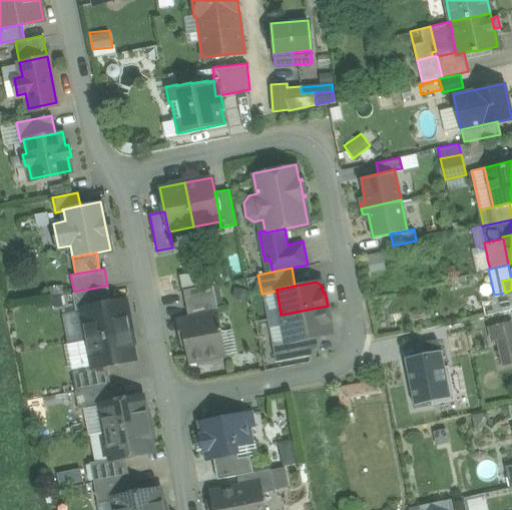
[(183,290),(188,317),(215,312),(215,313),(217,313),(212,284),(182,289),(183,290)]
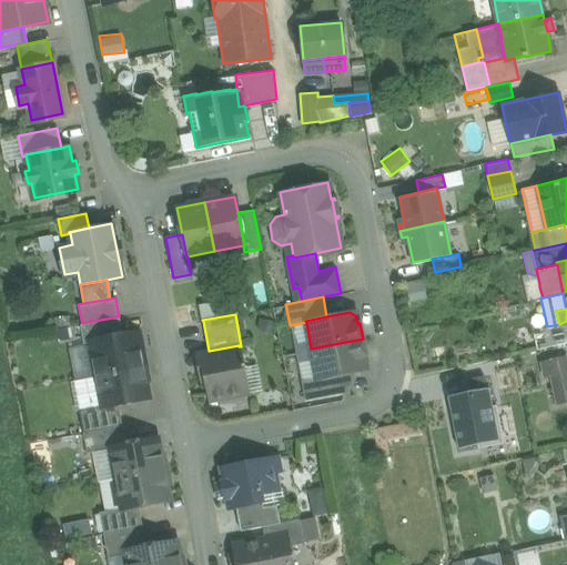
[(82,323),(80,323),(83,343),(90,341),(90,340),(122,334),(119,316),(82,323)]
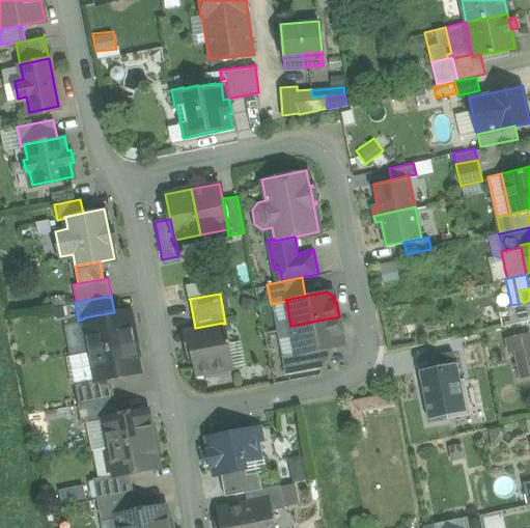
[(529,300),(523,303),(511,305),(515,322),(529,317),(529,300)]
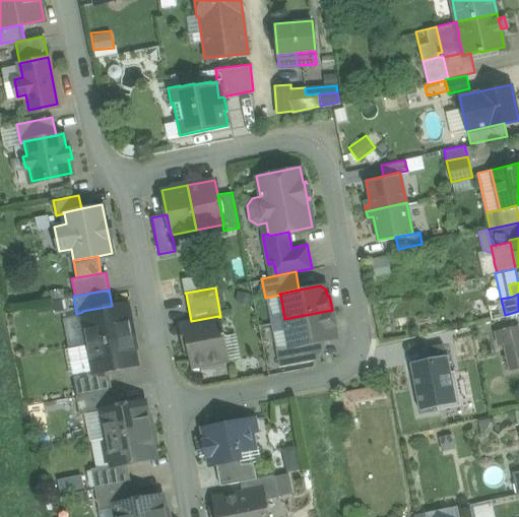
[(112,306),(82,311),(82,312),(88,342),(131,334),(129,321),(131,321),(128,303),(112,306)]
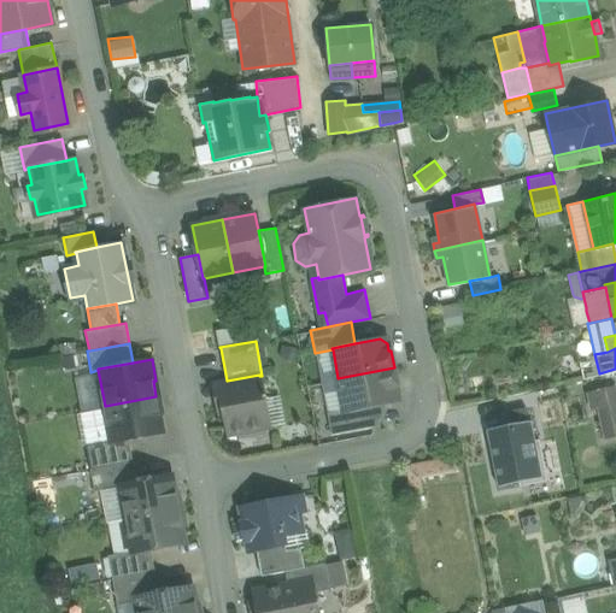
[(394,367),(338,378),(344,408),(344,410),(367,405),(387,401),(392,400),(397,393),(396,385),(398,384),(394,367)]
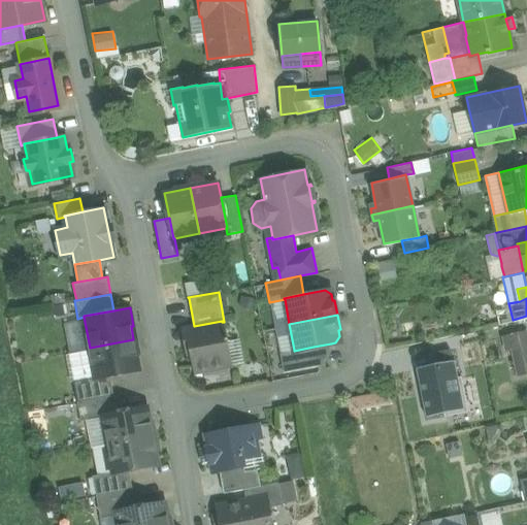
[(68,349),(86,347),(81,319),(64,321),(68,349)]
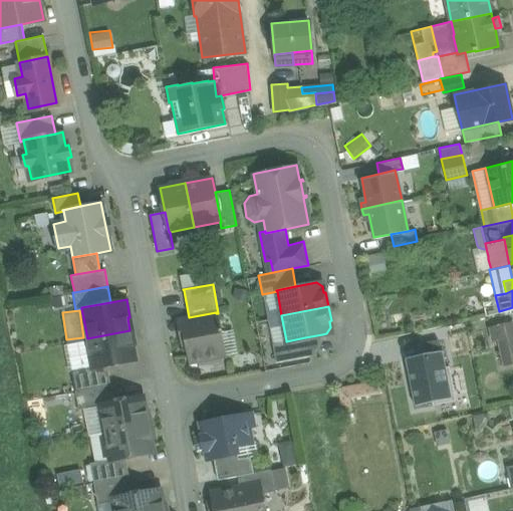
[(224,354),(216,313),(216,312),(189,317),(179,319),(183,342),(187,342),(190,360),(224,354)]
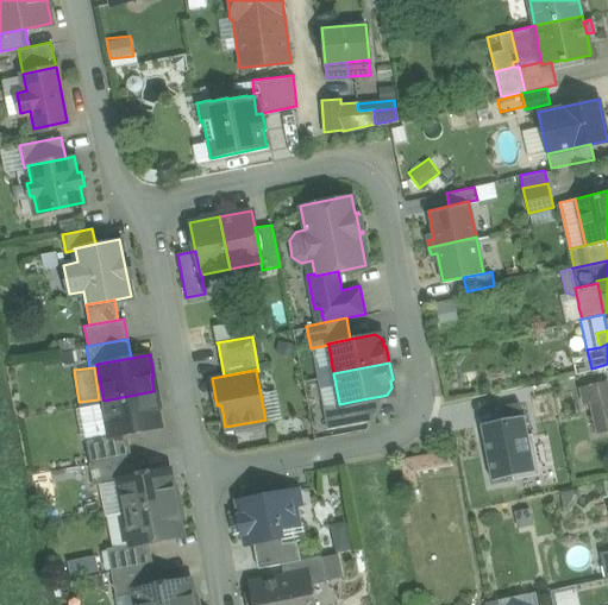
[(607,390),(607,385),(581,391),(584,409),(591,407),(597,432),(607,429),(607,390)]
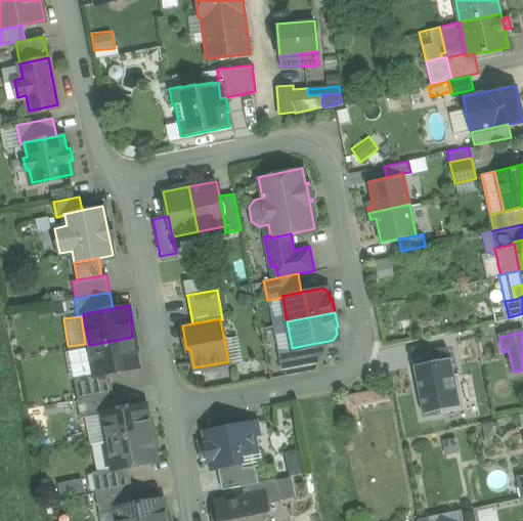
[(132,337),(89,345),(94,373),(94,375),(109,372),(137,366),(132,337)]
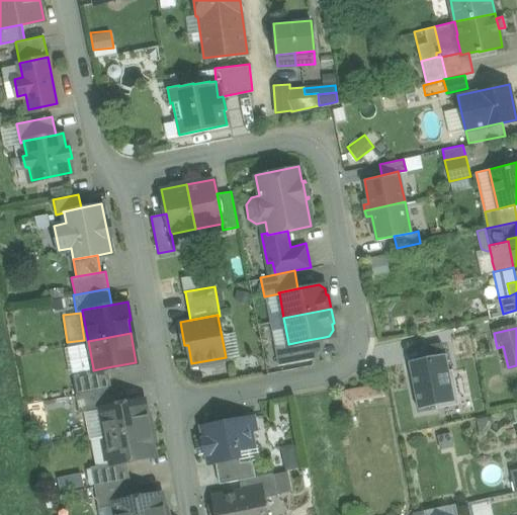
[(308,340),(312,358),(319,356),(326,341),(325,337),(308,340)]
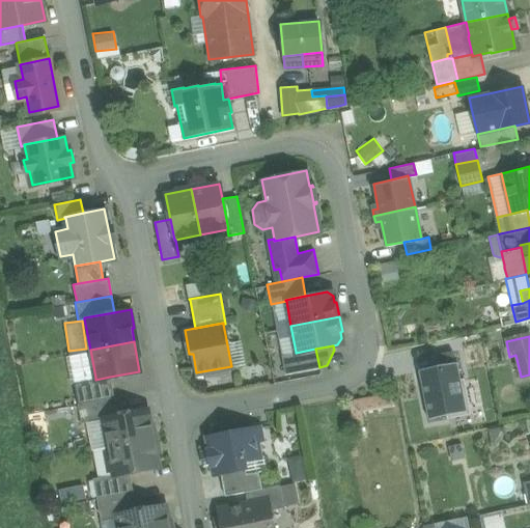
[(315,349),(296,353),(296,352),(281,354),(284,373),(319,367),(315,349)]
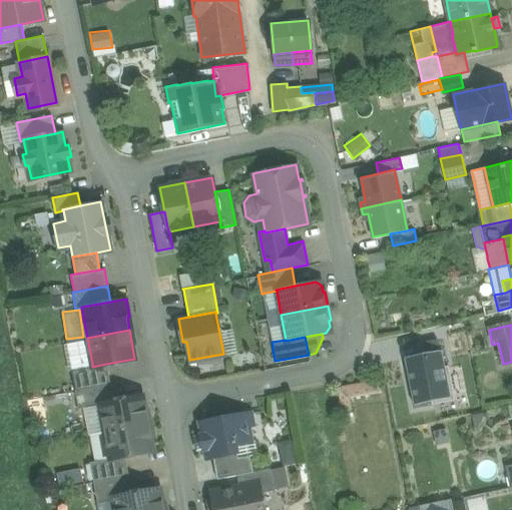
[(87,338),(66,342),(71,370),(92,365),(87,338)]
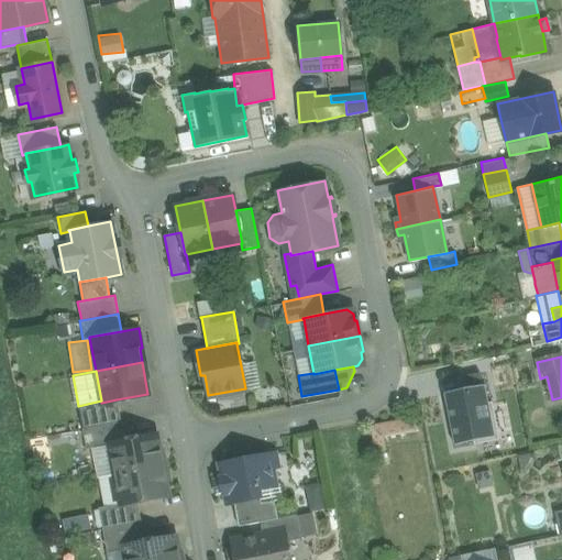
[(464,374),(467,387),(482,384),(480,371),(464,374)]
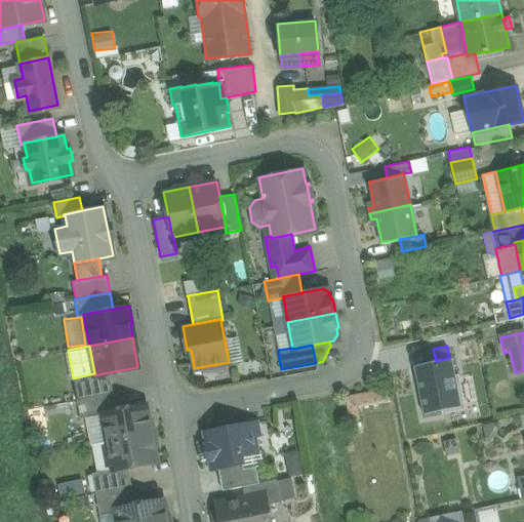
[(451,357),(449,358),(436,361),(413,365),(424,413),(461,406),(451,357)]
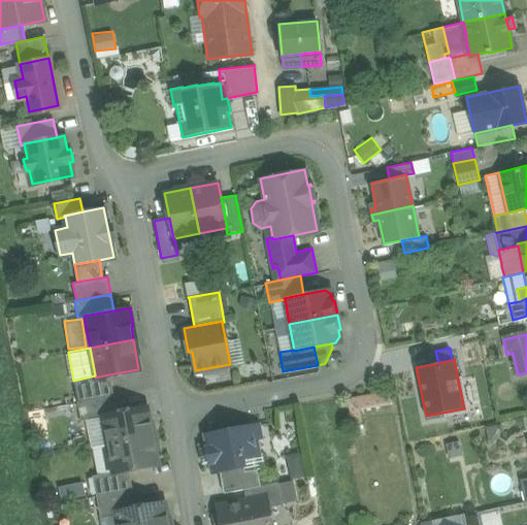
[(95,375),(73,381),(77,401),(113,394),(109,374),(95,378),(95,375)]
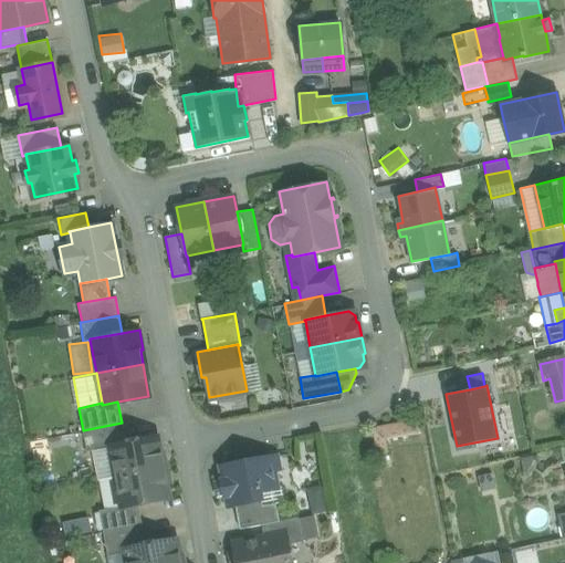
[(419,417),(372,427),(377,457),(389,454),(386,438),(422,430),(419,417)]
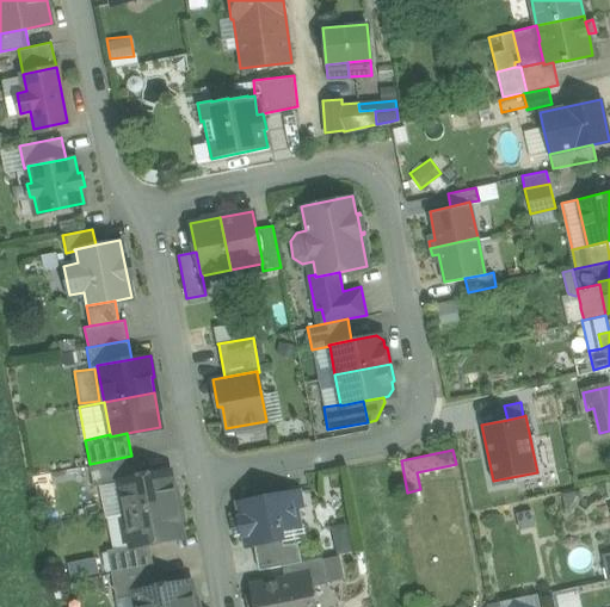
[(131,456),(90,464),(93,485),(119,481),(119,479),(135,476),(131,456)]
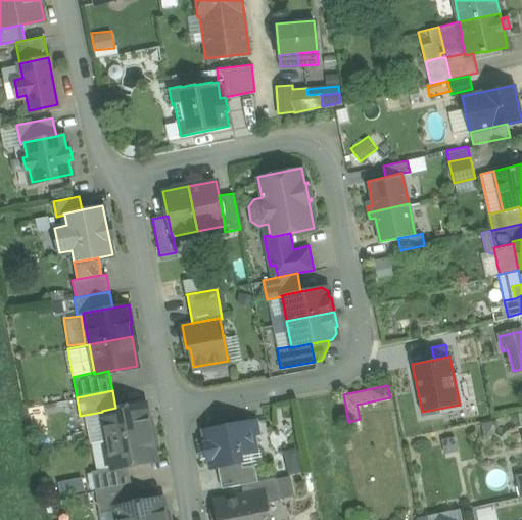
[(115,408),(102,411),(102,412),(107,439),(151,430),(149,419),(149,417),(147,417),(145,403),(115,408)]
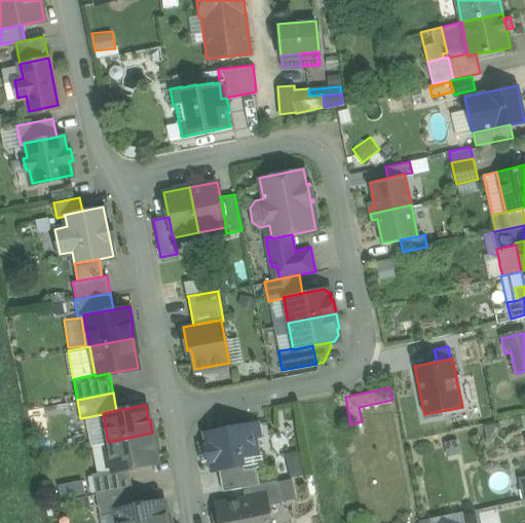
[(233,424),(222,426),(223,428),(204,433),(208,445),(205,445),(205,446),(208,458),(208,459),(210,459),(212,469),(218,468),(242,462),(240,455),(257,451),(252,423),(233,426),(233,424)]
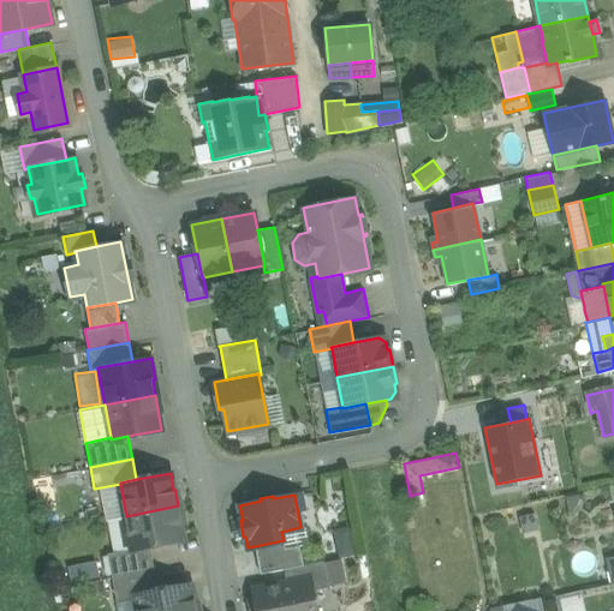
[(178,505),(126,516),(132,547),(132,550),(150,546),(183,539),(179,522),(182,522),(178,505)]
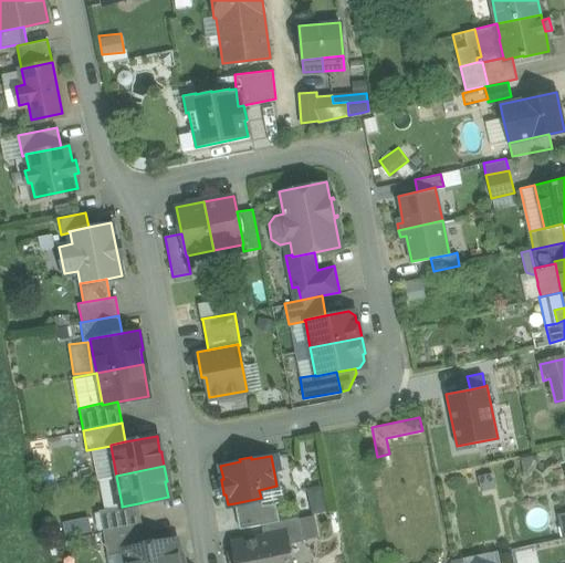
[(261,498),(234,503),(239,528),(261,523),(279,520),(278,514),(275,502),(262,504),(261,498)]
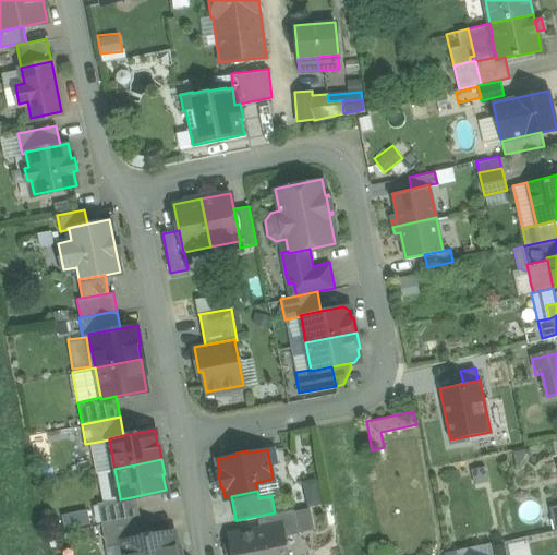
[(136,496),(120,499),(120,497),(97,502),(101,522),(140,515),(136,496)]
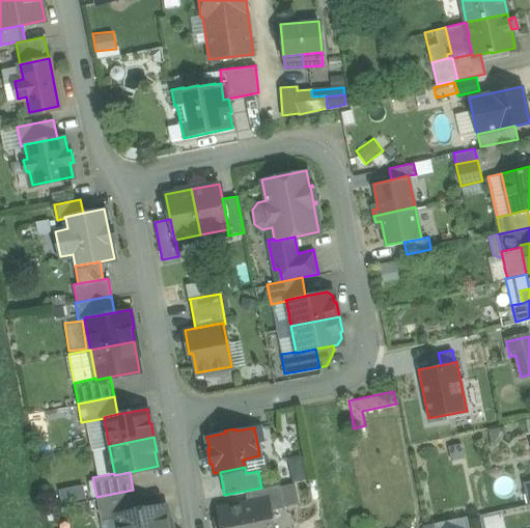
[(279,478),(260,482),(261,488),(280,484),(279,478)]
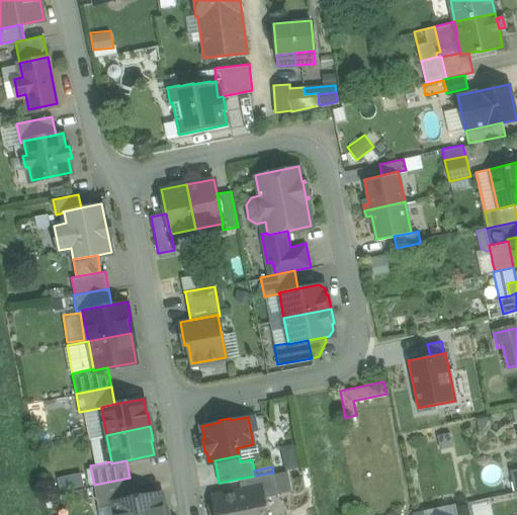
[(255,476),(239,479),(241,491),(261,487),(263,497),(277,494),(273,473),(255,476)]
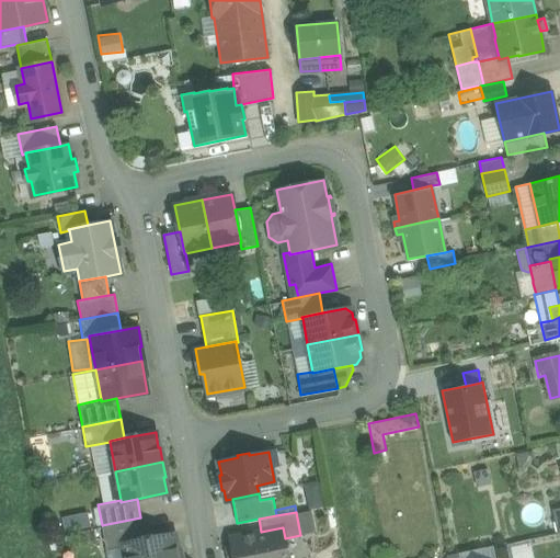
[(140,517),(102,525),(106,550),(124,547),(123,542),(145,538),(140,517)]
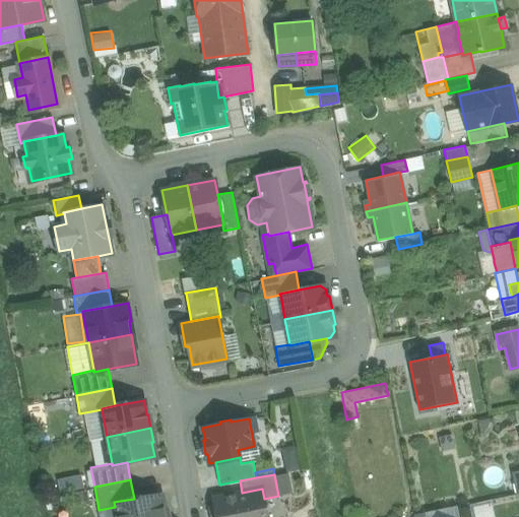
[(242,493),(214,498),(217,516),(267,516),(264,499),(262,489),(242,493)]
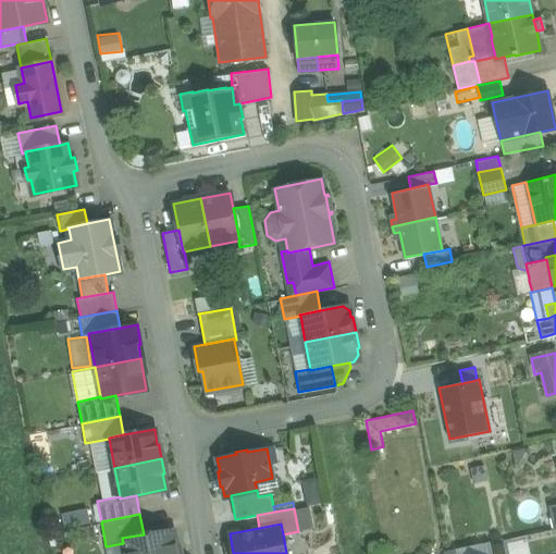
[(144,534),(122,538),(123,543),(124,553),(180,553),(180,550),(177,550),(173,528),(144,534)]
